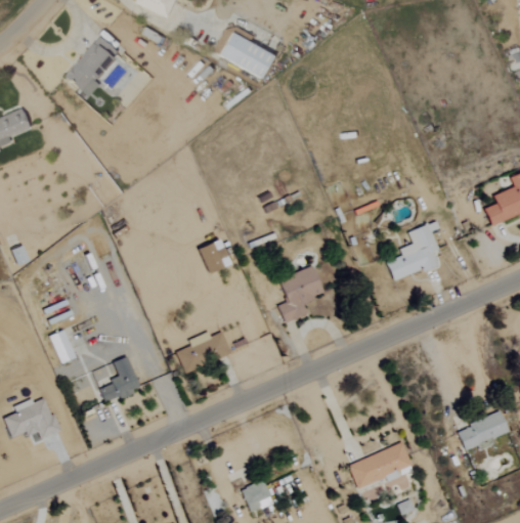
[(136,0),(135,3),(166,16),(173,0),(136,0)]
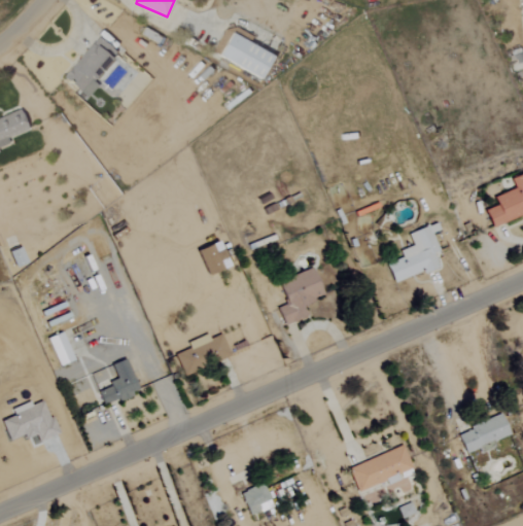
[(264,77),(274,54),(231,34),(220,58),(264,77)]
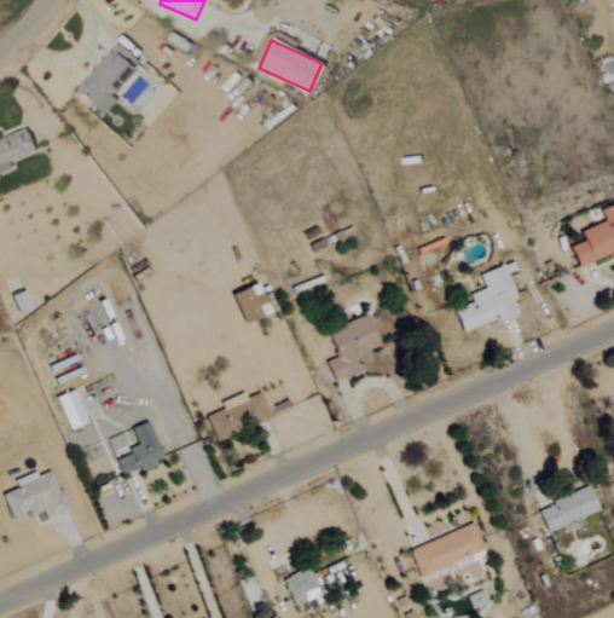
[(139,62),(115,42),(76,91),(105,115),(117,99),(111,94),(139,62)]
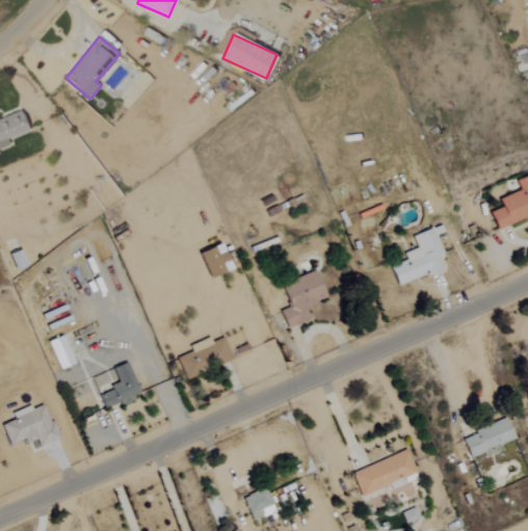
[(0,151),(12,147),(9,138),(30,131),(22,110),(0,117),(0,151)]
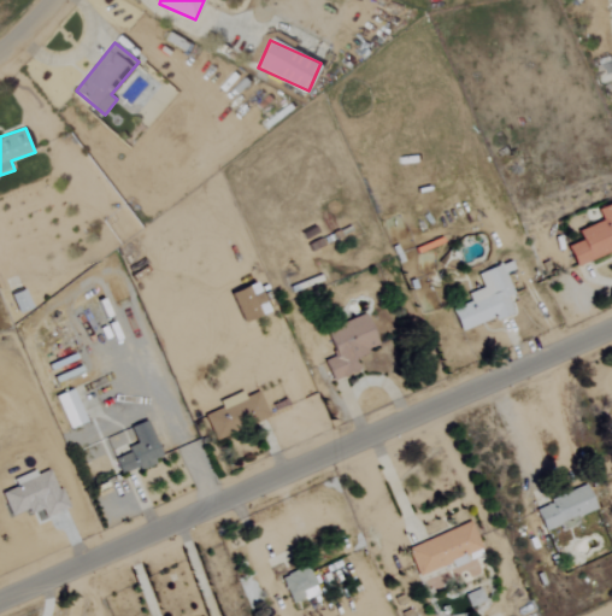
[(611,203),(600,207),(606,221),(582,230),(586,239),(570,246),(578,267),(611,252),(611,203)]
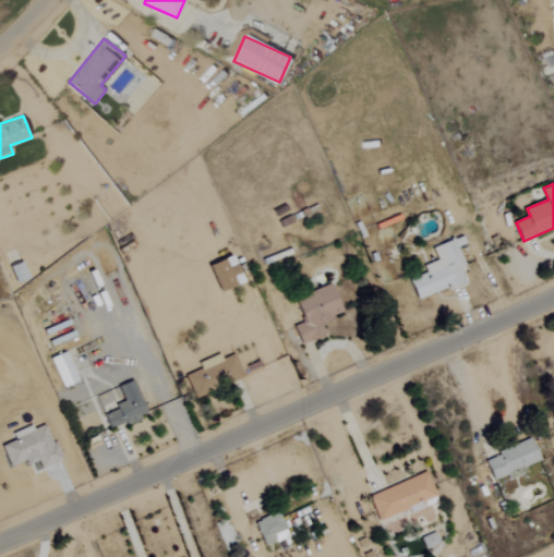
[(421,300),(468,281),(462,268),(468,265),(460,246),(469,243),(466,235),(435,247),(440,259),(425,265),(429,273),(412,279),(421,300)]
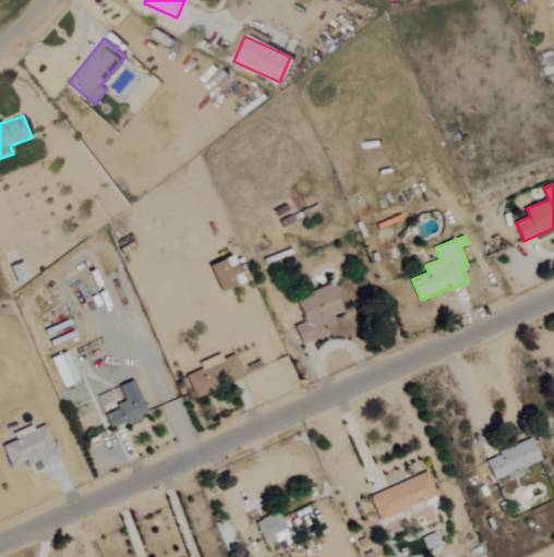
[(213,263),(221,291),(244,283),(236,256),(213,263)]
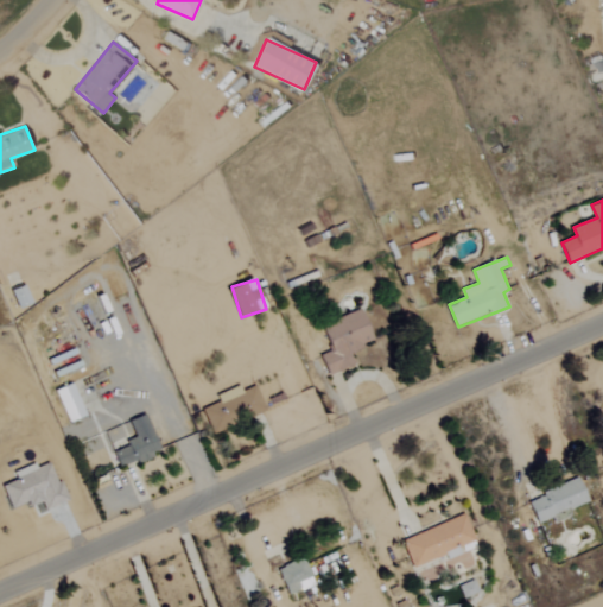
[(13,290),(20,308),(33,303),(26,285),(13,290)]
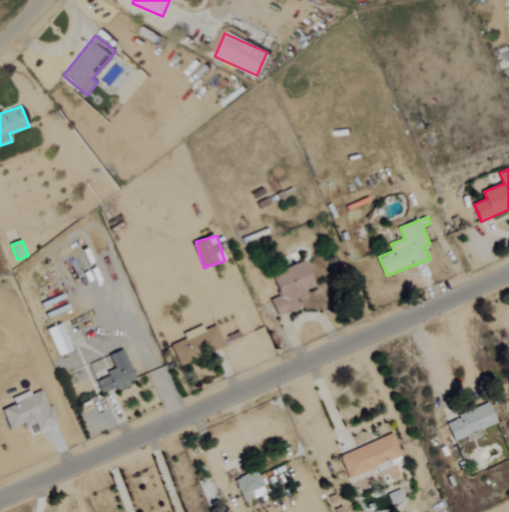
[(279,317),(302,308),(297,297),(318,289),(307,262),(275,275),(283,296),(273,300),(279,317)]
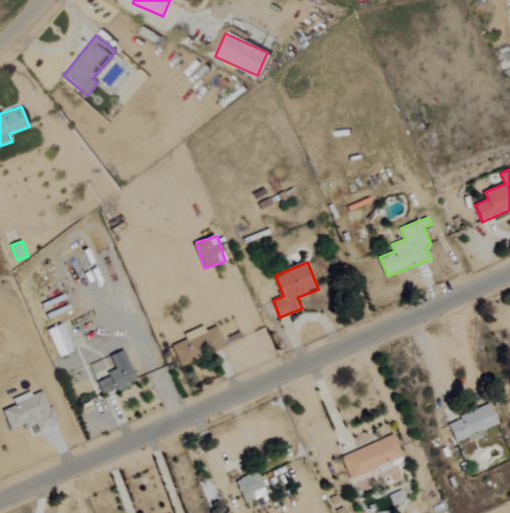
[(49,329),(60,357),(74,351),(63,323),(49,329)]
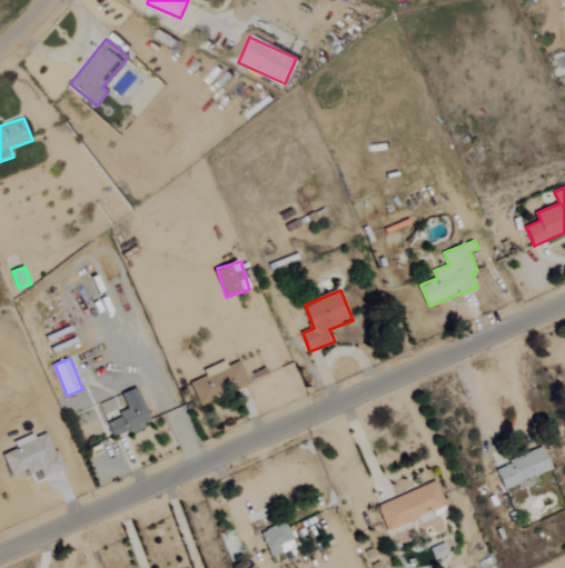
[(192,384),(202,406),(251,382),(241,360),(229,367),(226,360),(212,367),(215,372),(192,384)]
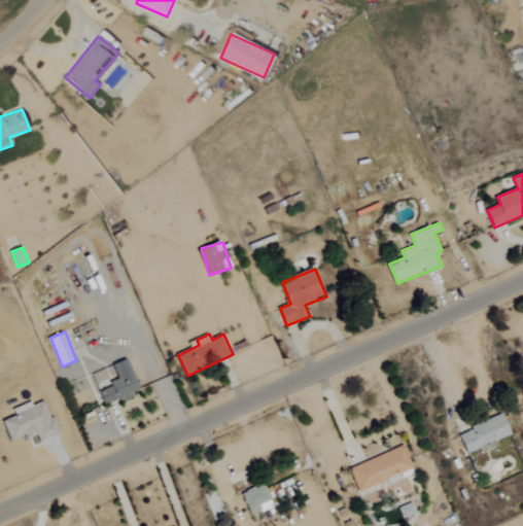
[(141,392),(129,358),(114,364),(120,382),(101,389),(106,406),(141,392)]
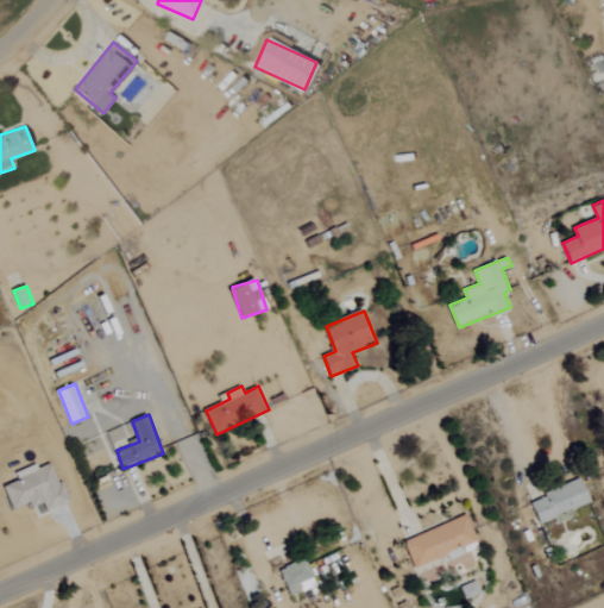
[(69,502),(54,462),(38,468),(37,464),(16,472),(19,481),(5,486),(13,509),(30,503),(31,507),(44,502),(46,509),(69,502)]
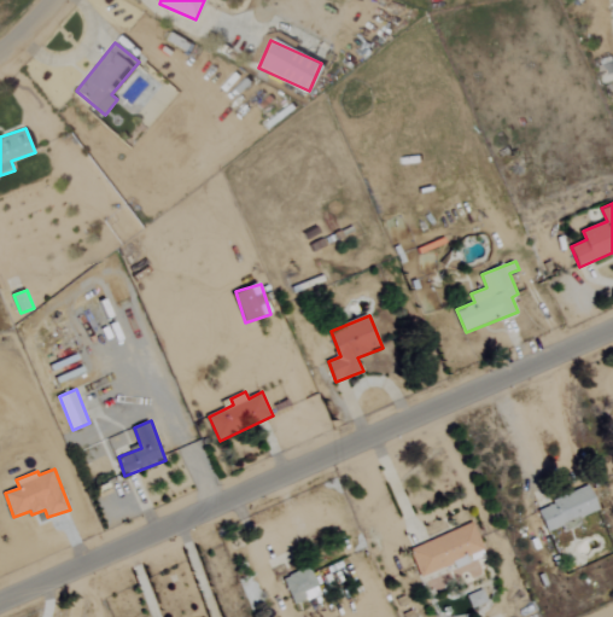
[(600,510),(590,485),(538,507),(550,535),(583,521),(581,517),(600,510)]
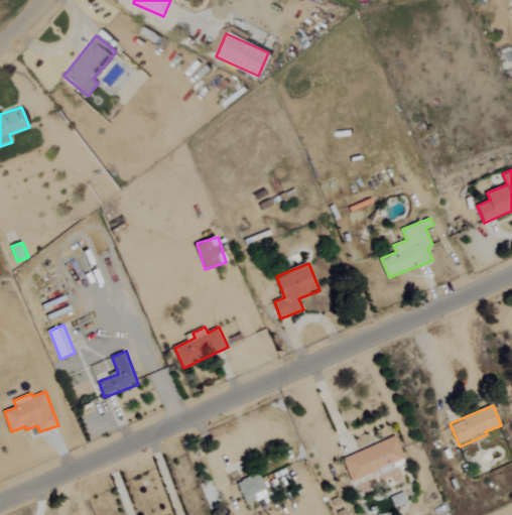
[(382,473),(407,464),(398,437),(344,457),(353,481),(381,471),(382,473)]
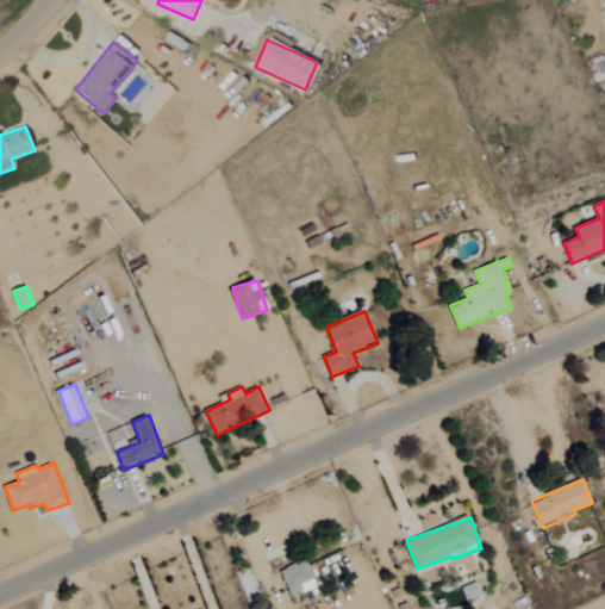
[(292,597),(318,586),(307,559),(281,570),(292,597)]
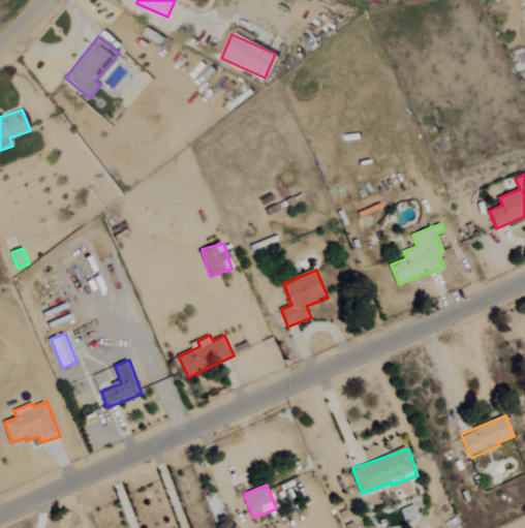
[(420,515),(414,504),(402,509),(406,520),(420,515)]
